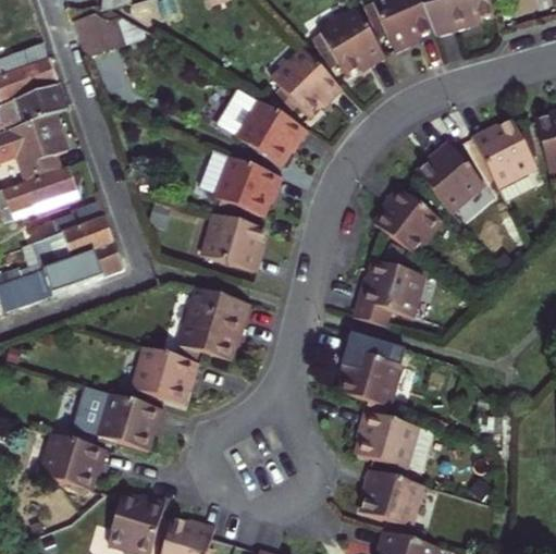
[(132,2),(132,0),(102,0),(101,11),(109,8),(132,2)]
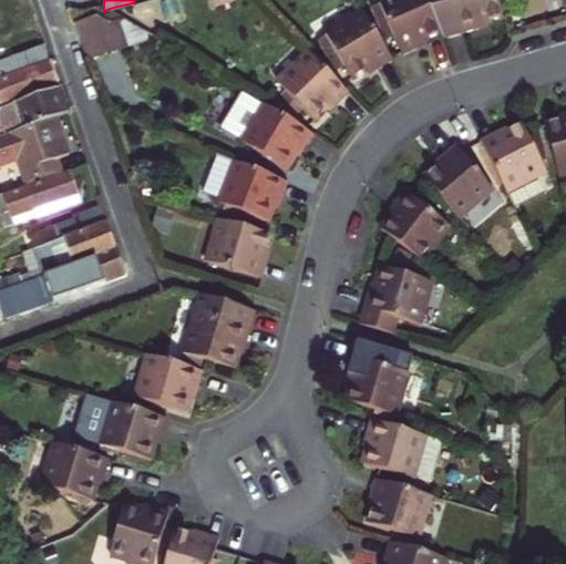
[(381,0),(379,1),(380,2),(393,33),(402,52),(419,45),(417,40),(441,30),(428,0),(381,0)]
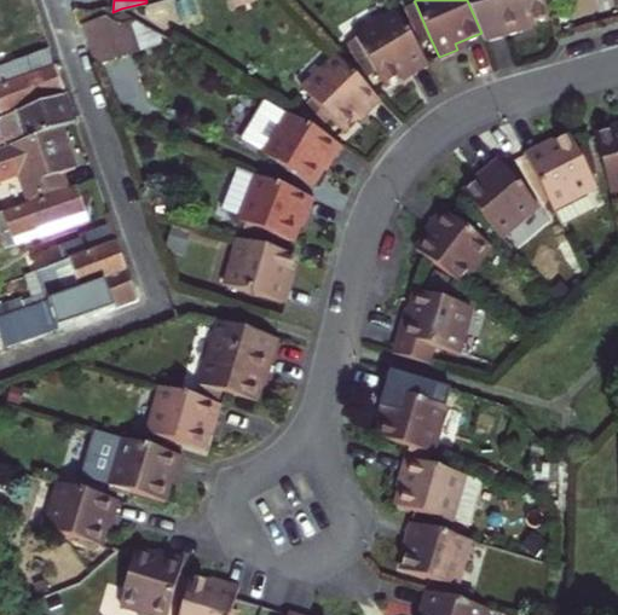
[(467,0),(481,33),(484,39),(523,27),(523,22),(550,15),(546,0),(467,0)]
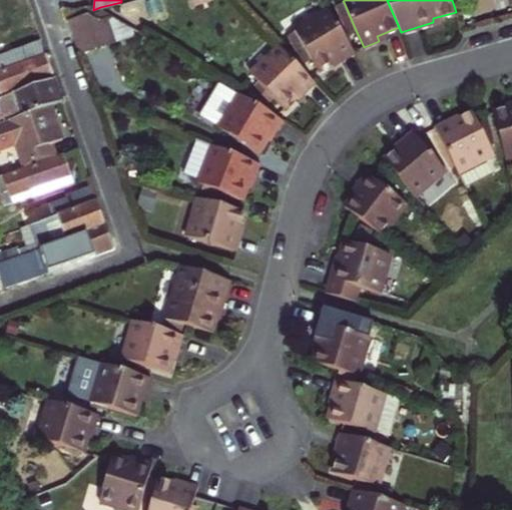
[(356,30),(344,2),(338,5),(350,32),(356,30)]
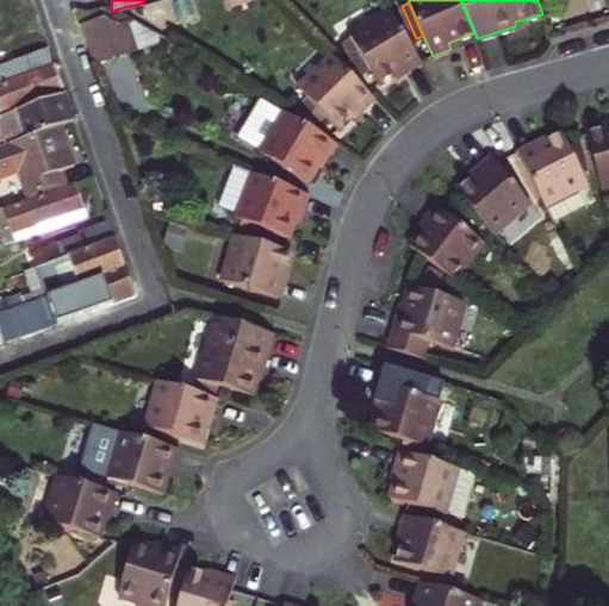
[(349,33),(350,35),(370,66),(379,81),(404,67),(406,70),(422,62),(390,8),(349,33)]
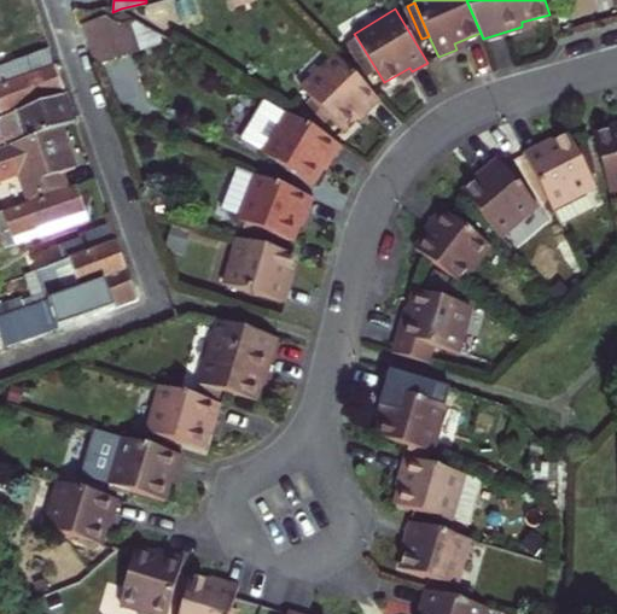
[(82,19),(97,64),(138,50),(129,25),(106,13),(82,19)]
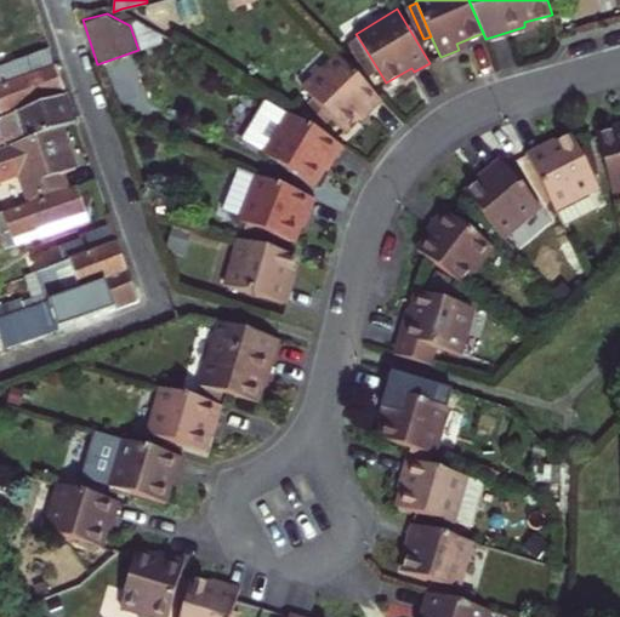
[(376,67),(357,35),(350,39),(369,70),(376,67)]
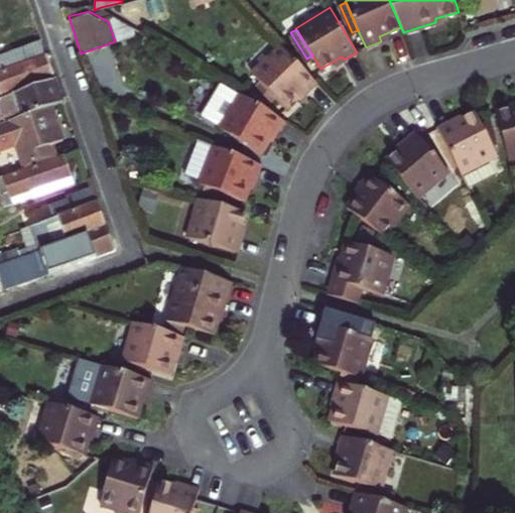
[(0,53),(0,69),(44,53),(39,39),(0,53)]
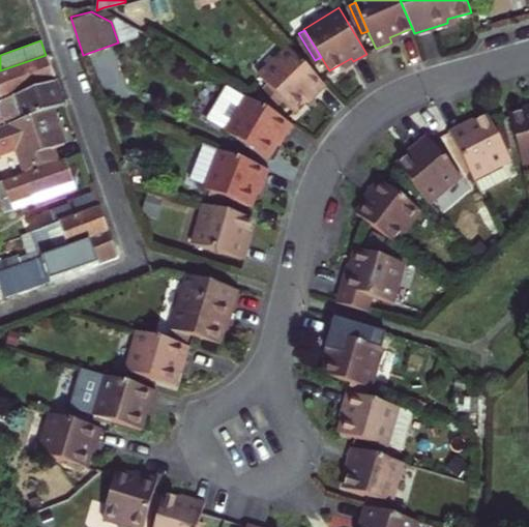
[(275,89),(284,97),(294,109),(312,92),(315,94),(326,84),(290,46),(260,74),(275,89)]
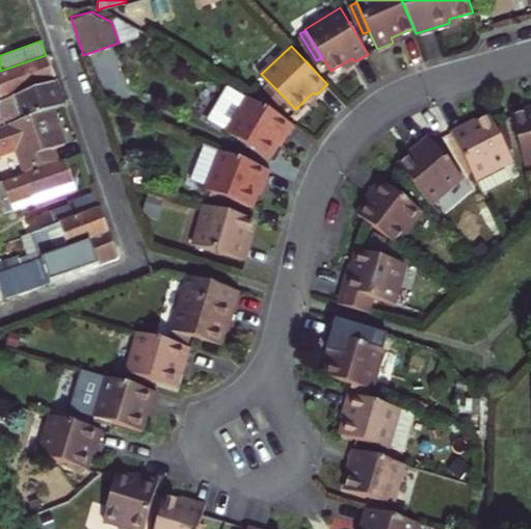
[(0,71),(0,95),(55,75),(49,55),(46,55),(0,71)]
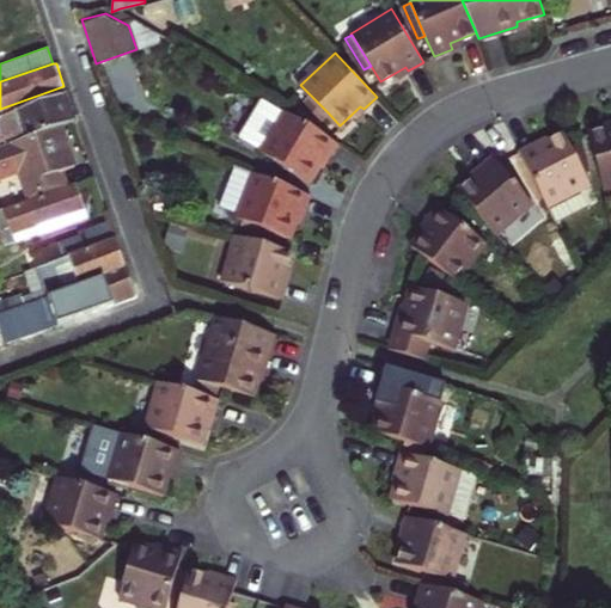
[(0,115),(66,92),(63,86),(0,109),(0,115)]
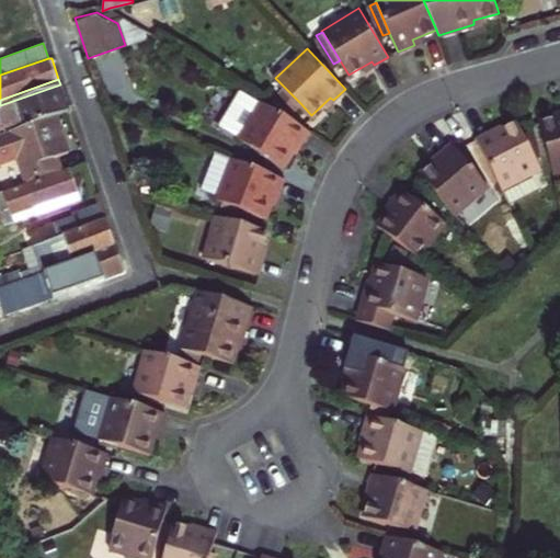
[(0,105),(0,133),(56,114),(69,109),(60,84),(0,105)]
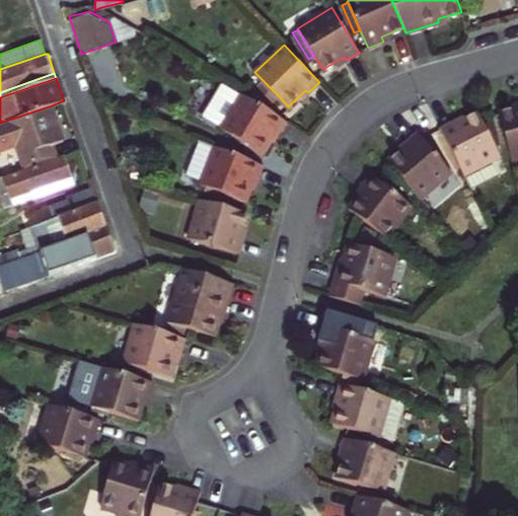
[(288,120),(228,84),(207,117),(221,126),(220,129),(262,153),(275,132),(279,134),(288,120)]
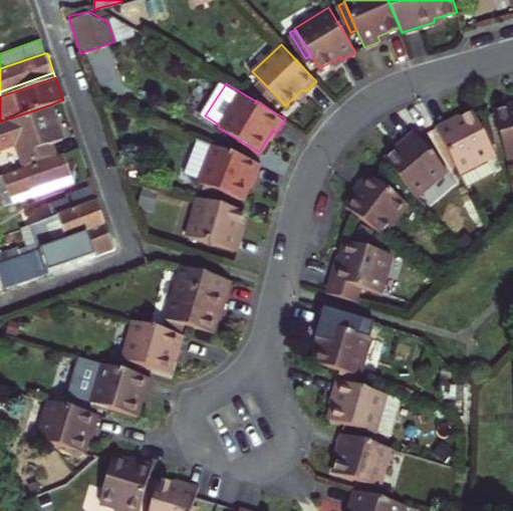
[(275,94),(267,86),(262,90),(270,99),(275,94)]
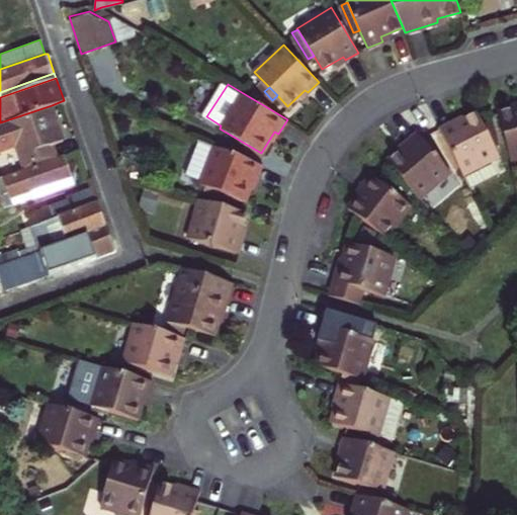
[(52,105),(0,122),(0,149),(15,144),(24,168),(57,156),(51,142),(63,138),(52,105)]
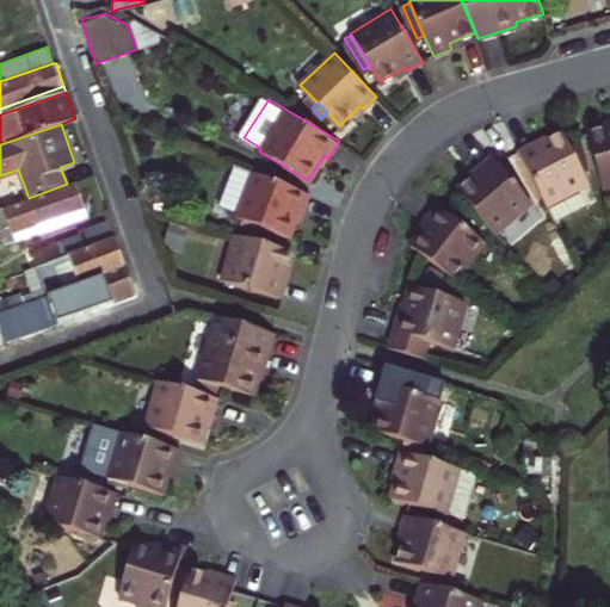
[(609,125),(587,131),(603,189),(609,186),(609,125)]
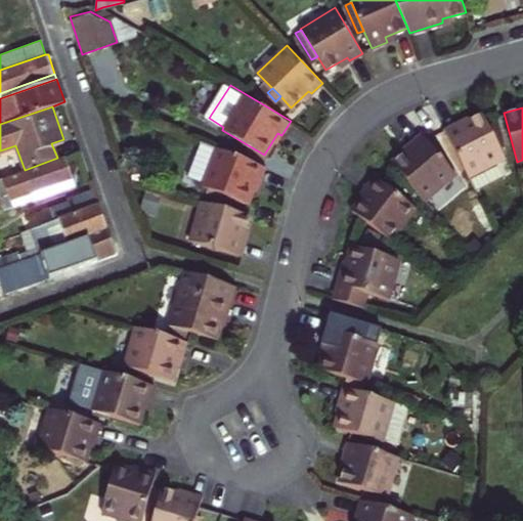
[(458,122),(445,128),(475,188),(506,173),(499,160),(504,157),(483,114),(460,124),(458,122)]
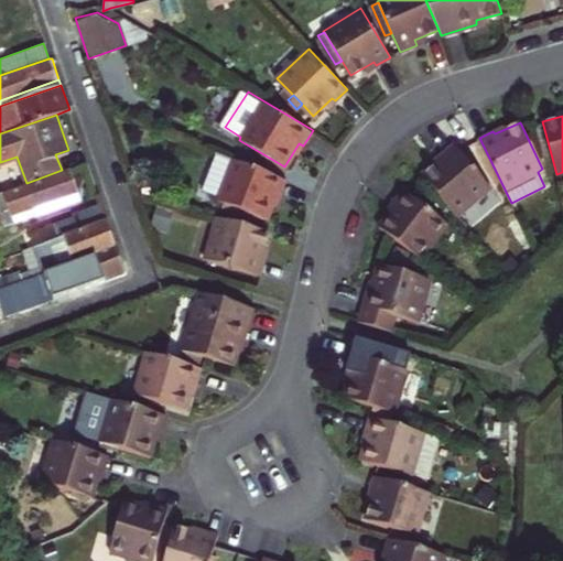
[(443,158),(423,174),(456,214),(491,186),(455,142),(442,154),(443,158)]
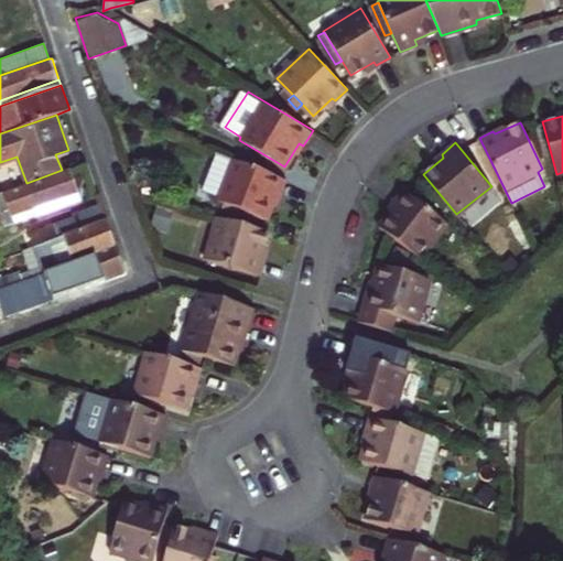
[(288,180),(215,151),(202,190),(219,196),(217,200),(267,218),(277,194),(281,195),(288,180)]
